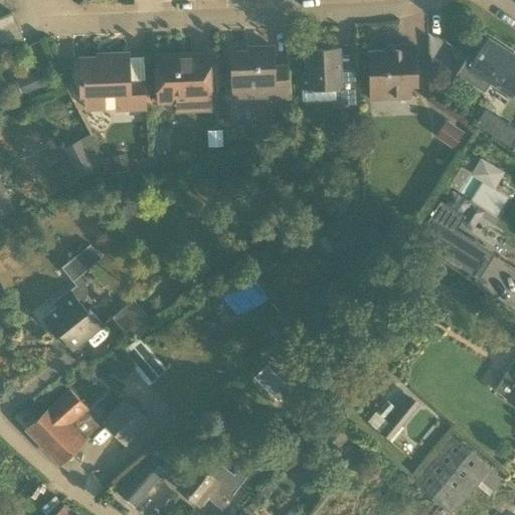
[(12,13),(0,18),(0,45),(1,48),(23,38),(12,13)]
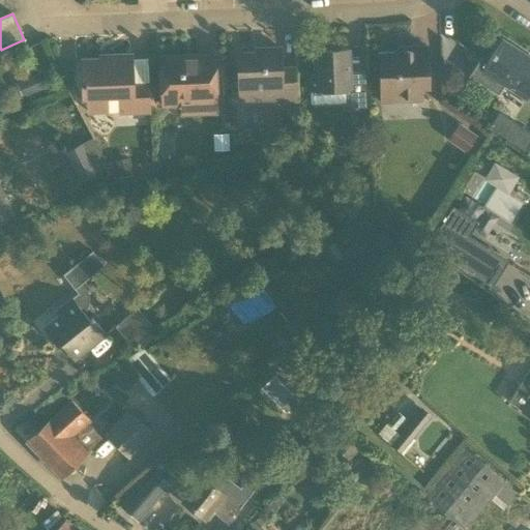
[(529,91),(529,58),(519,51),(502,40),(487,63),(481,59),(471,74),(477,78),(498,92),(503,85),(525,99),(529,91)]
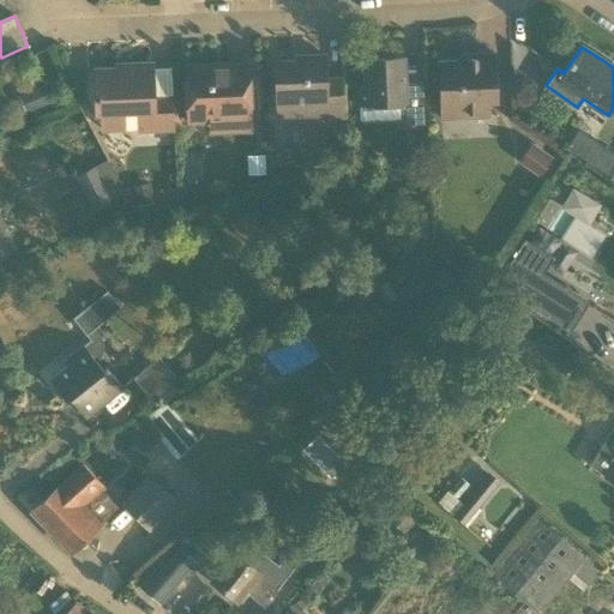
[(537,83),(552,64),(534,50),(519,71),(537,83)]
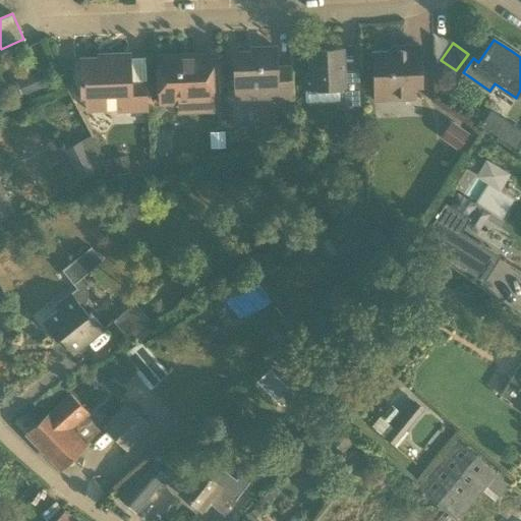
[(387,52),(371,53),(373,90),(395,90),(396,100),(398,100),(414,99),(413,85),(420,85),(419,46),(412,46),(398,47),(398,52),(387,52)]
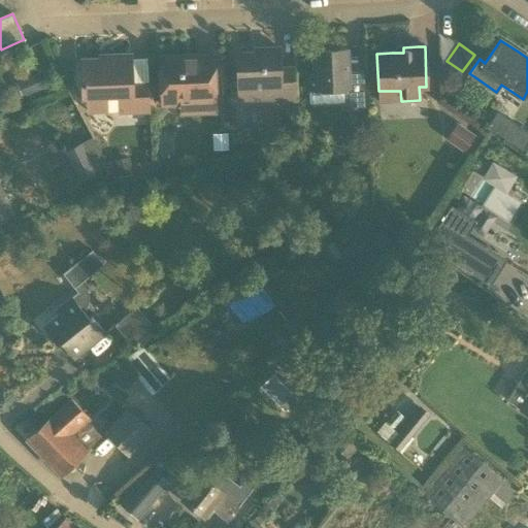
[(251,54),(235,54),(236,74),(237,95),(262,94),(262,98),(281,98),(281,106),(295,105),(294,68),(281,69),(279,48),(269,48),(261,50),(261,53),(251,54)]
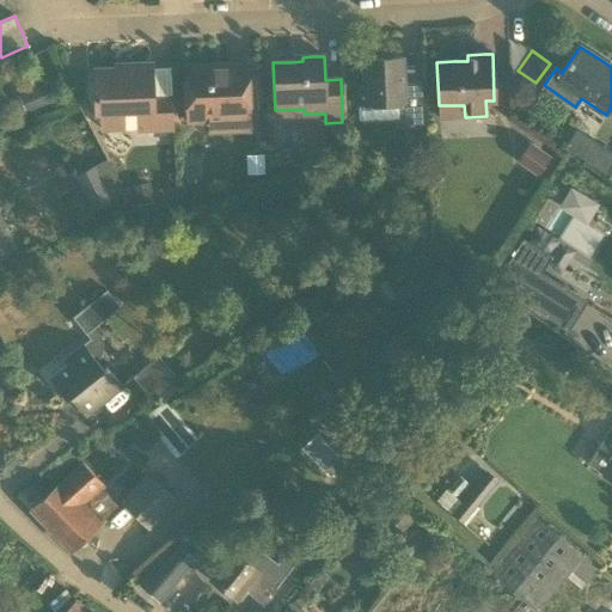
[(365,86),(354,86),(354,93),(354,104),(360,104),(361,104),(361,106),(403,104),(403,109),(403,118),(404,123),(421,123),(420,84),(403,85),(402,65),(402,59),(395,59),(367,60),(362,60),(365,86)]
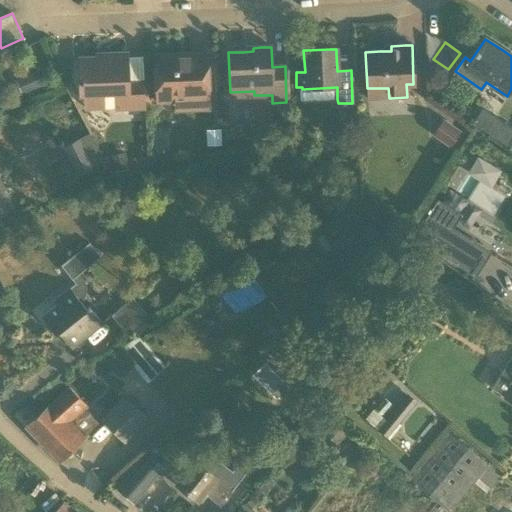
[(96,59),(78,59),(79,85),(80,95),(80,98),(114,97),(114,110),(115,110),(128,109),(138,109),(145,108),(143,78),(134,79),(127,79),(126,57),(126,53),(123,53),(107,54),(107,58),(99,59),(96,59)]
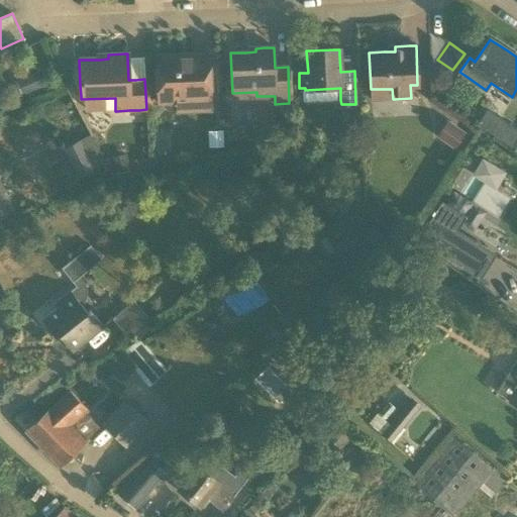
[(181,56),(156,57),(158,103),(178,102),(177,96),(210,95),(209,61),(207,61),(192,62),(191,56),(181,56)]
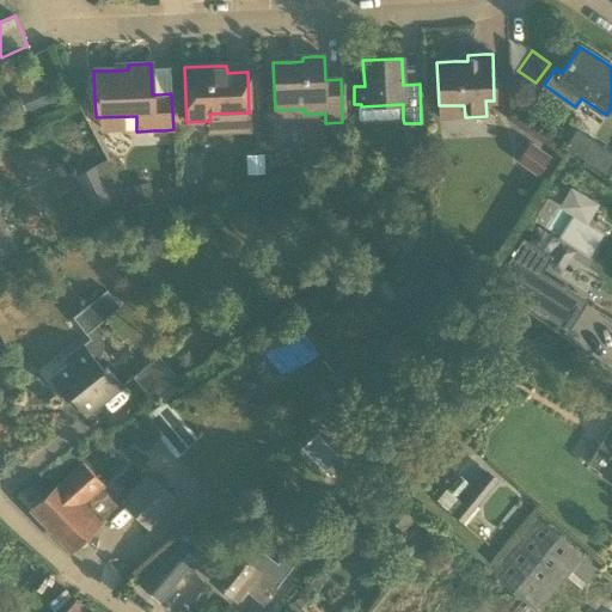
[(40,87),(24,95),(31,111),(48,104),(40,87)]
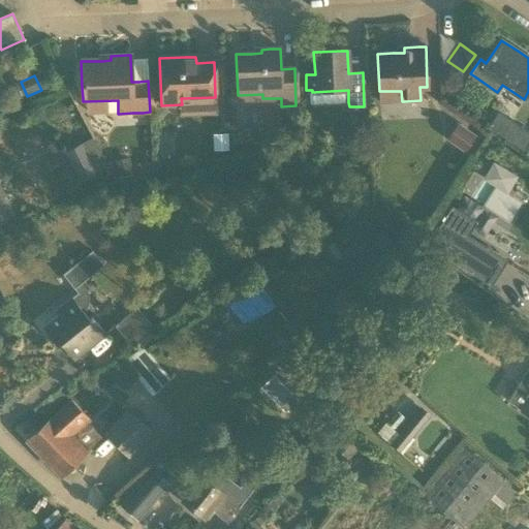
[(458,122),(445,139),(464,153),(476,135),(458,122)]
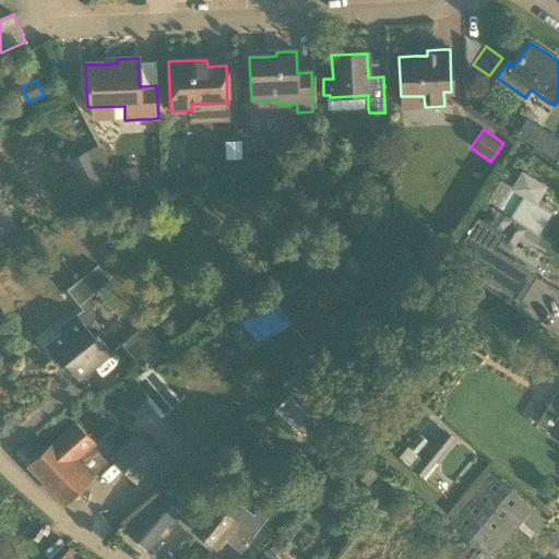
[(539,150),(554,159),(558,150),(558,141),(549,134),(539,150)]
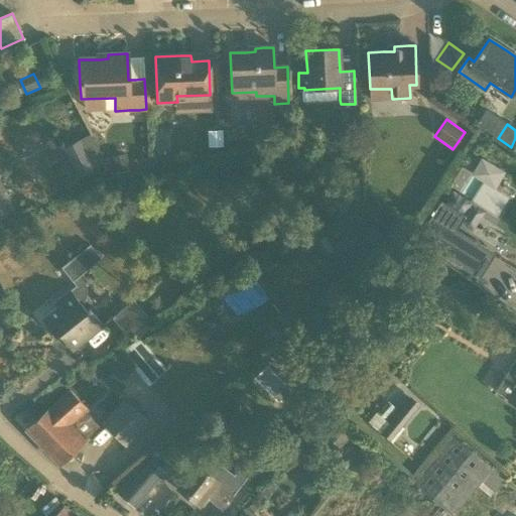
[(238,130),(226,130),(226,141),(238,140),(238,130)]
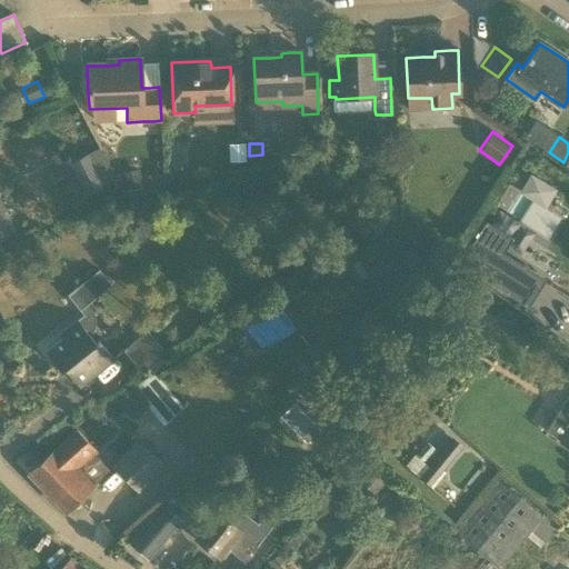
[(87,197),(116,182),(113,176),(100,148),(69,163),(87,197)]
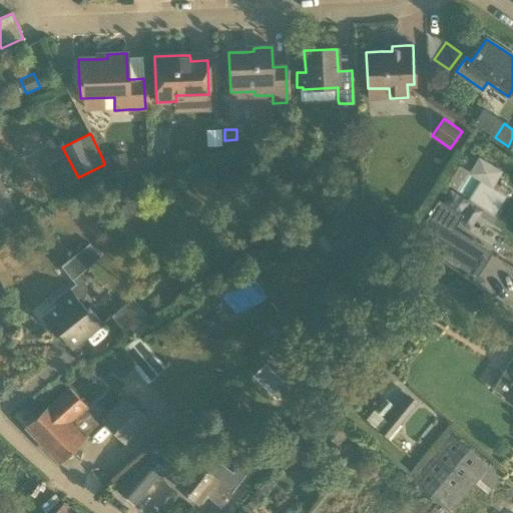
[(210,133),(210,143),(219,143),(219,133),(210,133)]
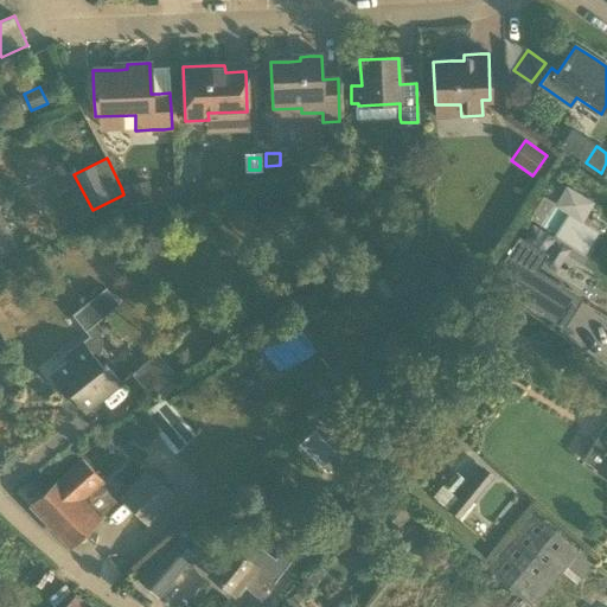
[(154,199),(149,180),(131,184),(135,203),(154,199)]
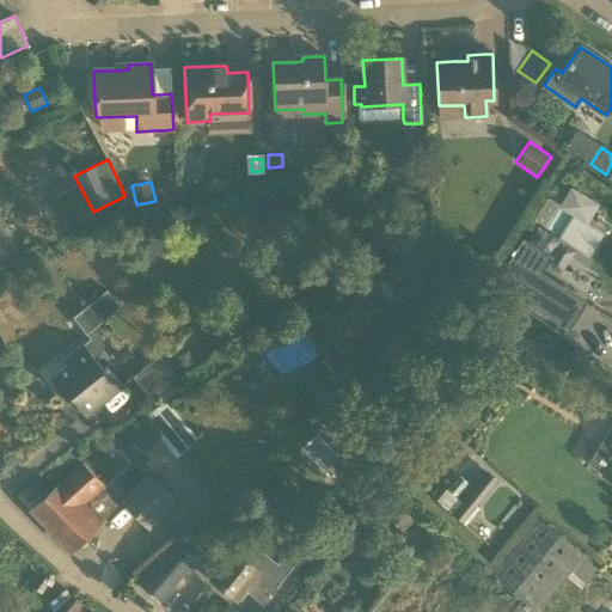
[(312,202),(298,212),(308,227),(323,219),(312,202)]
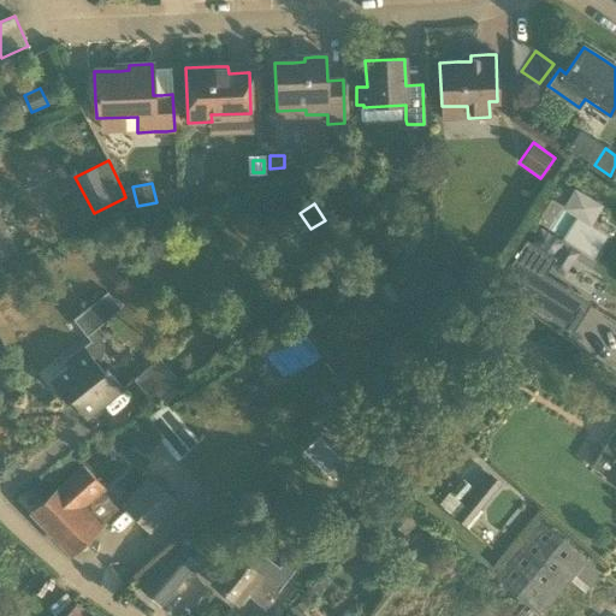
[(413,231),(431,241),(431,219),(413,219),(413,231)]
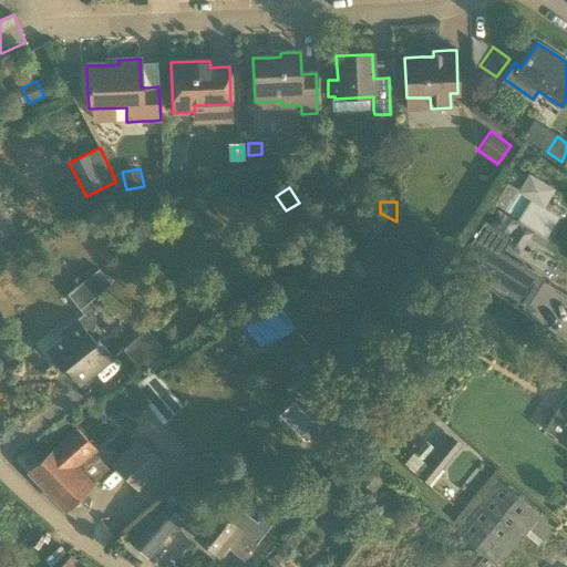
[(0,240),(18,236),(4,210),(7,209),(6,207),(0,209),(0,240)]
